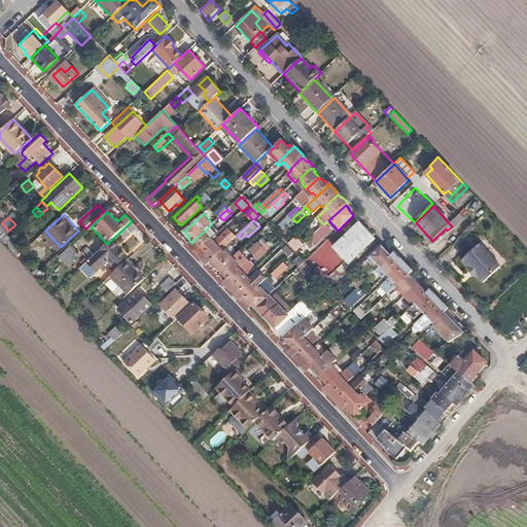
[(127,236),(137,227),(132,221),(121,231),(127,236)]
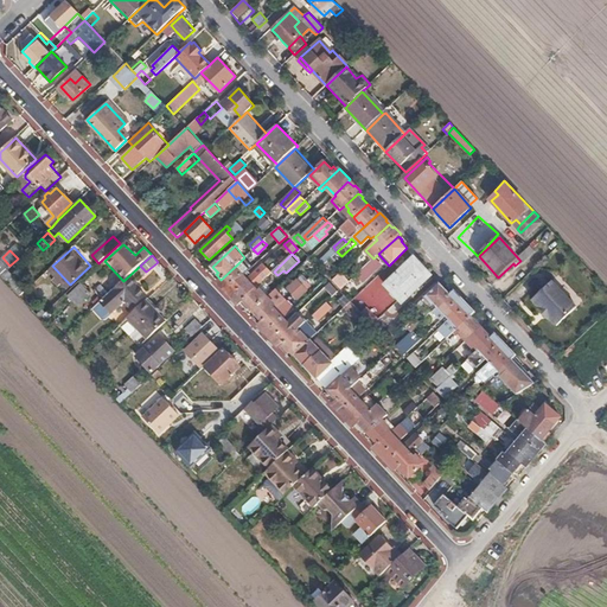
[(385,285),(402,302),(432,275),(415,257),(385,285)]
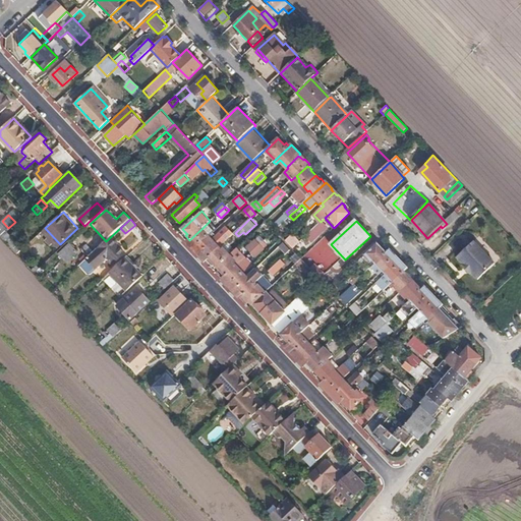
[(447,224),(443,228),(452,237),(458,232),(449,222),(447,224)]
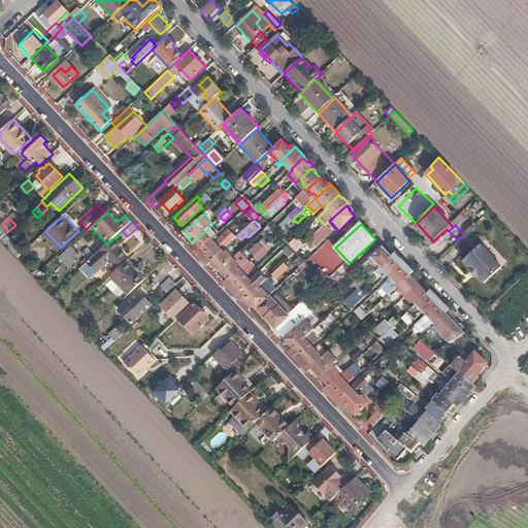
[(312,248),(330,231),(324,226),(309,239),(307,241),(312,248)]
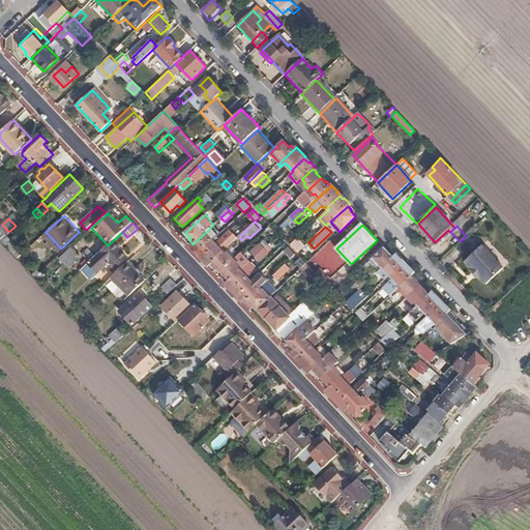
[(448,230),(435,242),(437,244),(449,232),(448,230)]
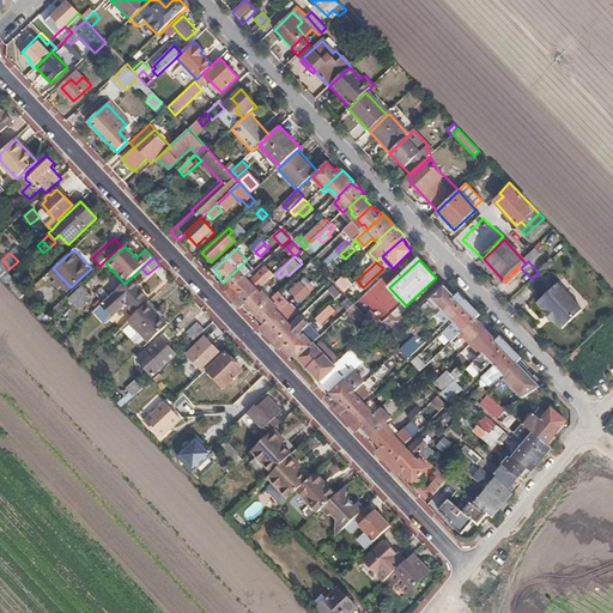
[(234,293),(248,279),(241,271),(242,269),(240,267),(223,283),(220,285),(228,292),(230,290),(234,293)]
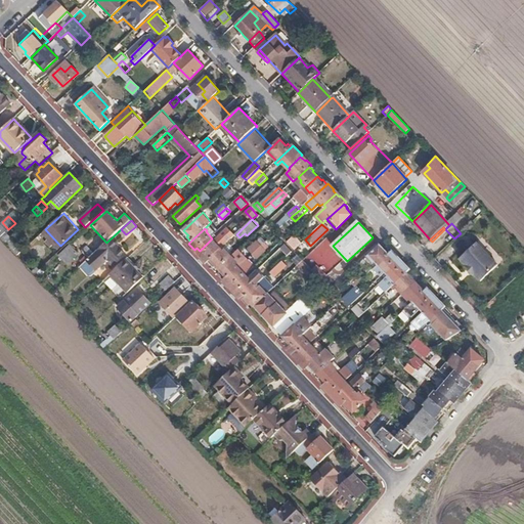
[(231,231),(221,242),(224,246),(235,236),(231,231)]
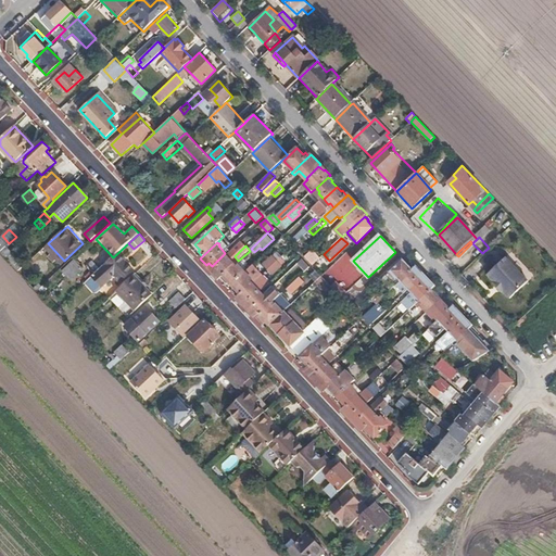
[(21,265),(4,248),(0,251),(12,264),(16,269),(21,265)]
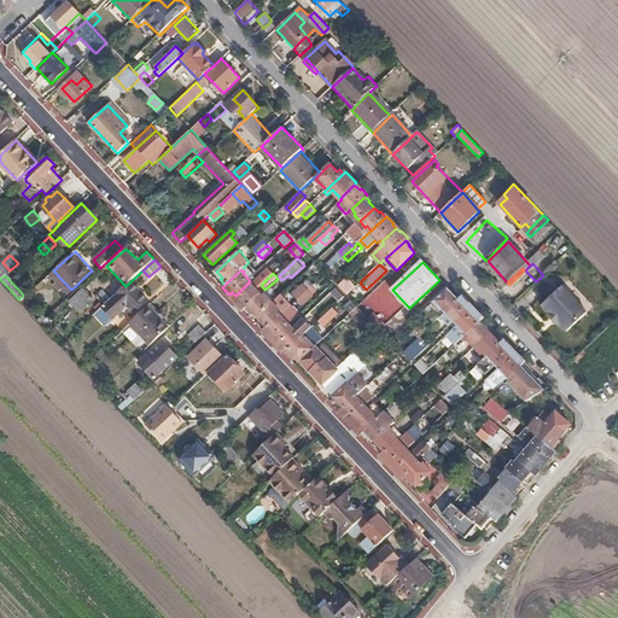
[(309,287),(316,281),(313,277),(295,293),(299,297),(309,287)]
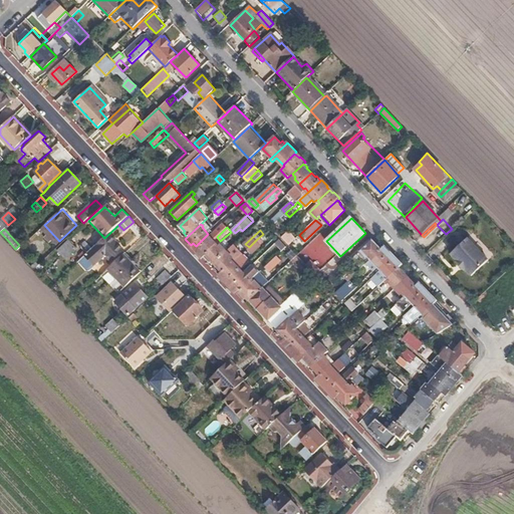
[(289,244),(296,238),(289,231),(282,237),(289,244)]
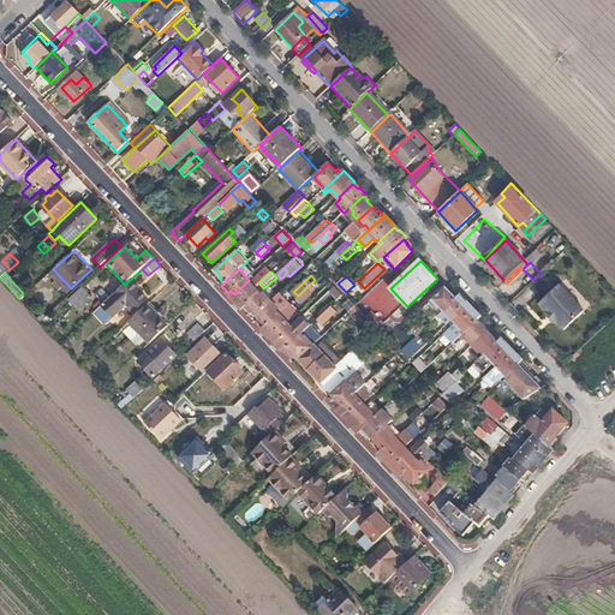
[(260,291),(261,290),(258,287),(257,288),(249,280),(234,294),(238,299),(236,300),(242,308),(244,305),(260,291)]
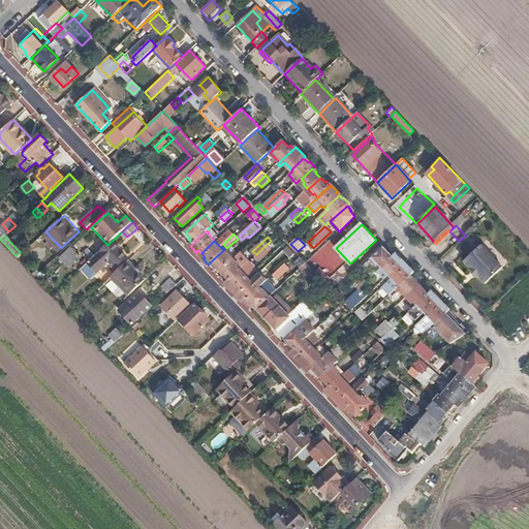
[(127,257),(114,243),(109,247),(106,246),(103,249),(99,252),(100,254),(95,259),(102,267),(107,261),(115,270),(127,257)]
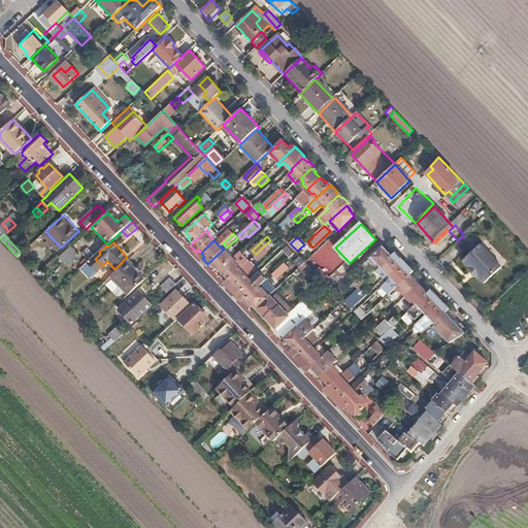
[(99,252),(103,249),(98,243),(93,249),(92,251),(91,252),(87,248),(81,253),(90,261),(99,252)]
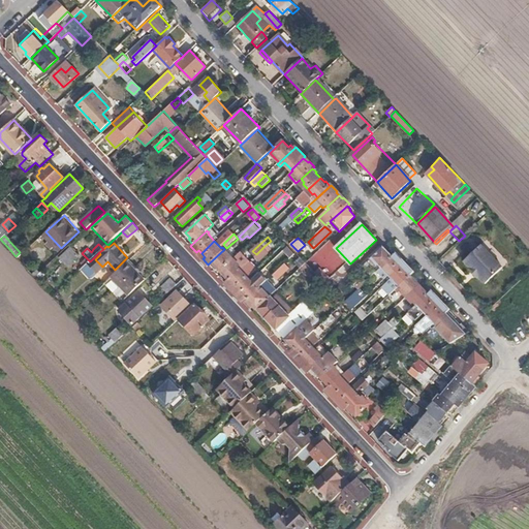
[(474,276),(493,258),(479,246),(463,261),(470,270),(469,272),(474,276)]
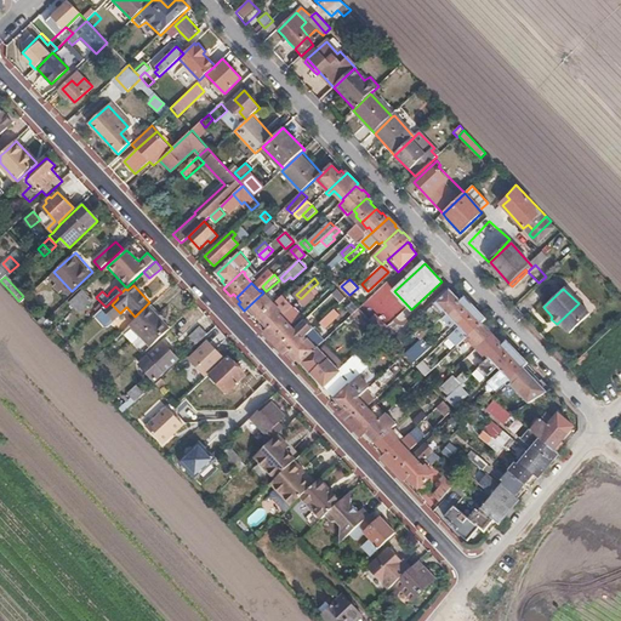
[(305,303),(315,295),(311,290),(301,298),(305,303)]
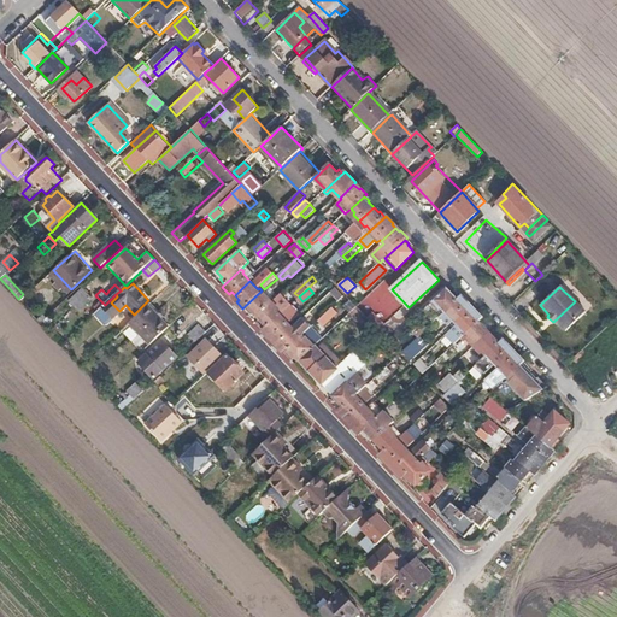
[(440,316),(460,297),(456,292),(453,294),(447,288),(422,311),(433,323),(440,316)]
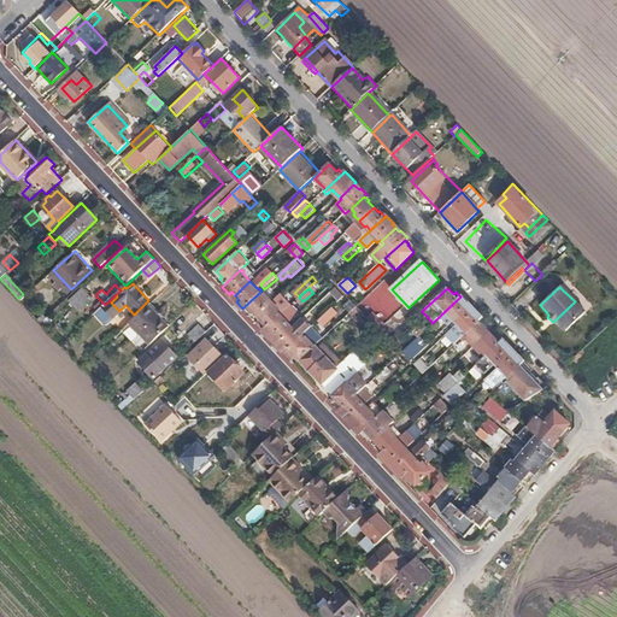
[(69,301),(78,311),(92,299),(83,289),(69,301)]
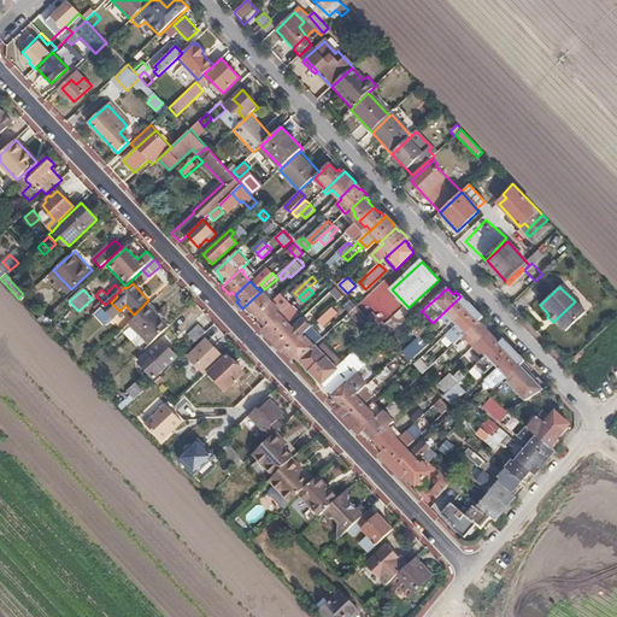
[(258,316),(272,301),(265,294),(264,295),(260,292),(245,306),(250,311),(252,309),(258,316)]
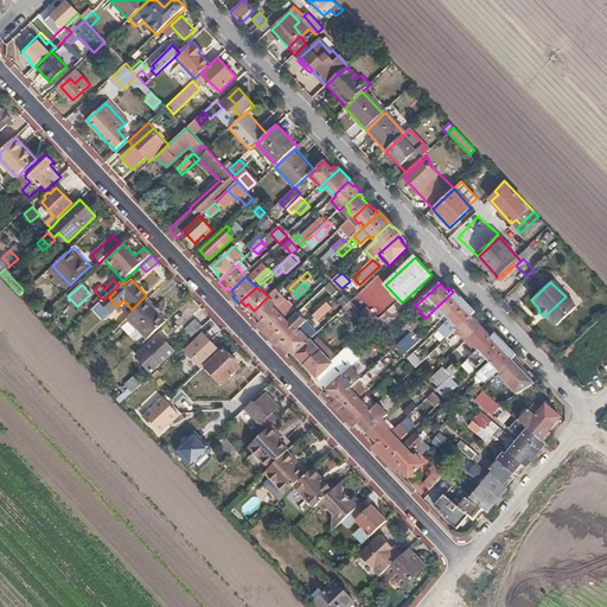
[(449,315),(462,304),(460,301),(461,298),(454,291),(453,292),(433,311),(442,320),(448,314),(449,315)]
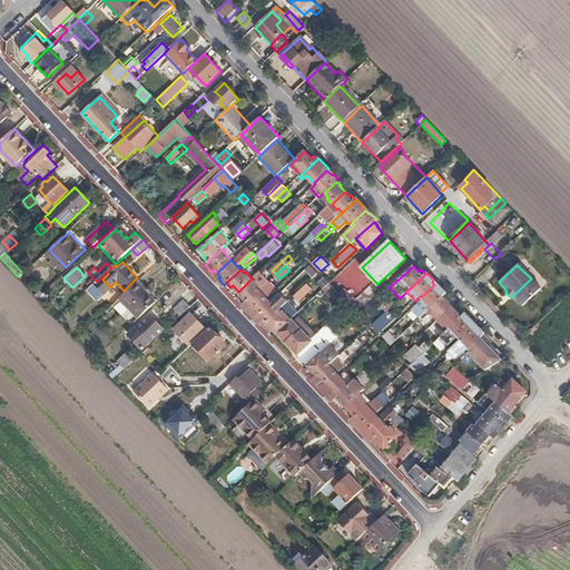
[(245,303),(259,290),(255,286),(257,285),(252,278),(238,292),(243,296),(241,298),(245,303)]
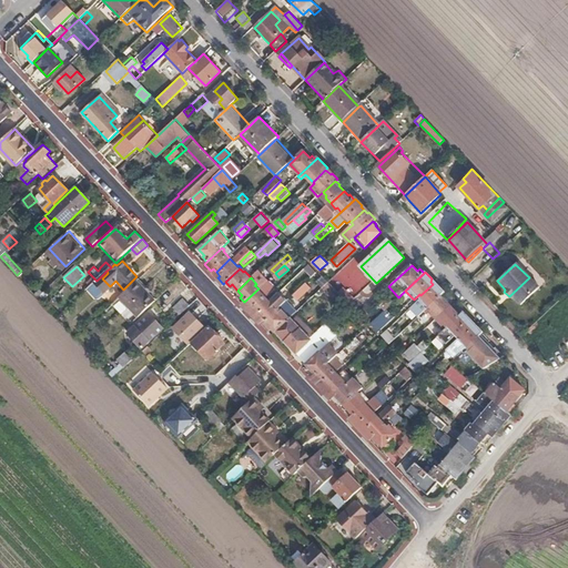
[(524,310),(543,293),(529,277),(509,296),(514,302),(516,301),(524,310)]
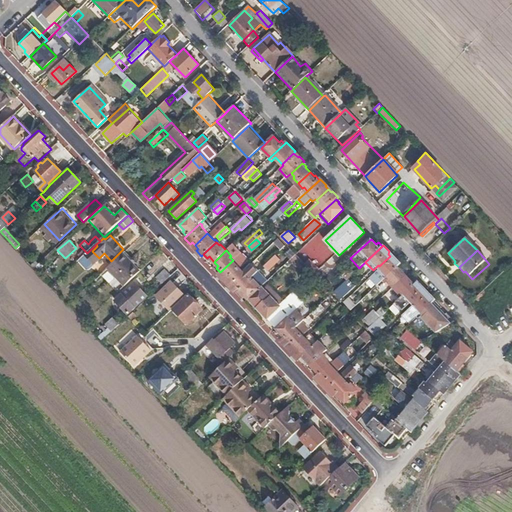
[(229,282),(242,270),(240,268),(248,260),(241,252),(233,260),(220,272),(218,274),(223,280),(225,278),(229,282)]
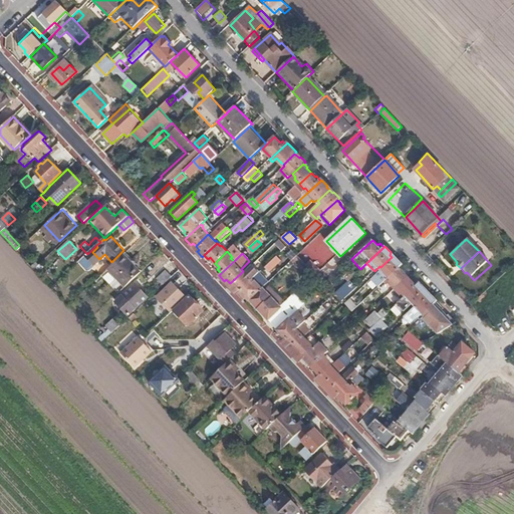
[(124,287),(141,272),(123,254),(114,263),(107,269),(124,287)]
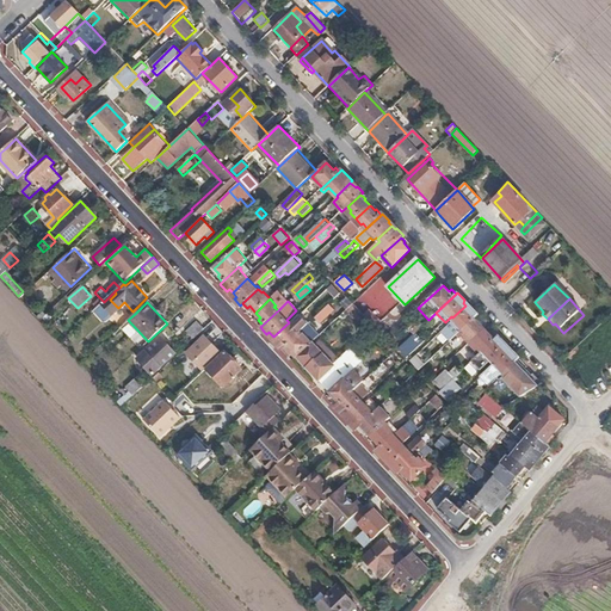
[(477,316),(479,315),(471,308),(470,310),(466,306),(452,318),(454,320),(442,332),(451,341),(463,329),(477,316)]
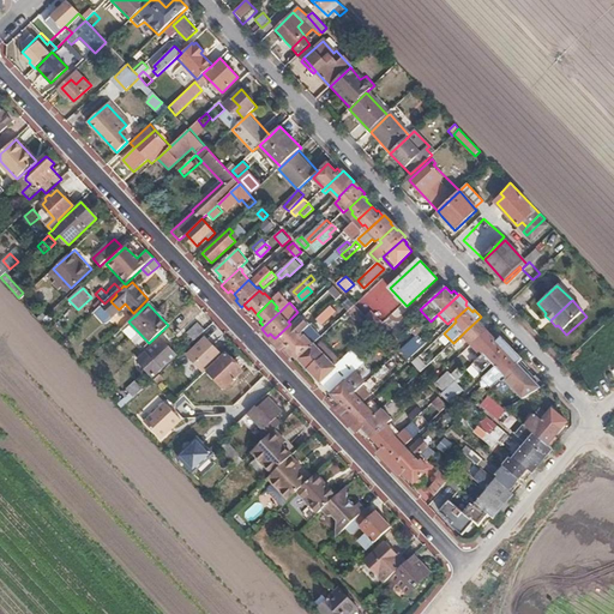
[(323,321),(331,313),(327,309),(318,318),(323,321)]
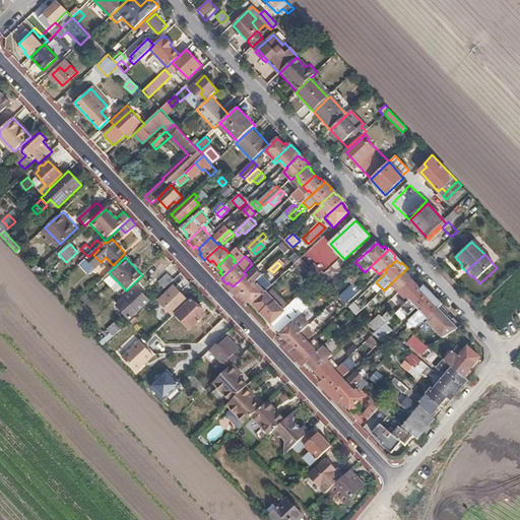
[(323,274),(314,264),(310,267),(319,278),(323,274)]
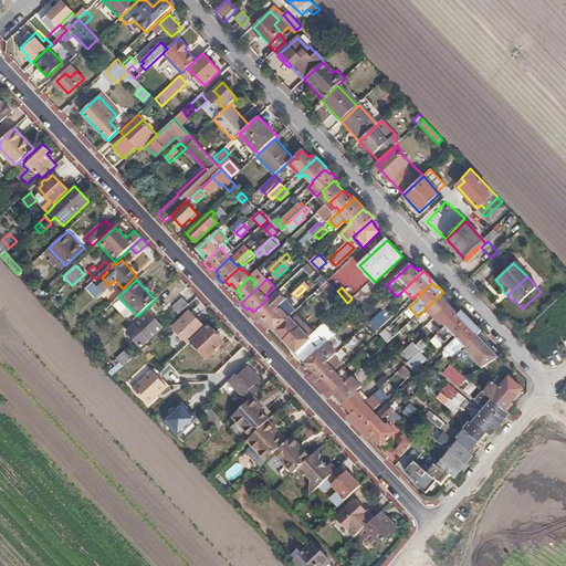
[(263,321),(286,300),(278,291),(269,300),(268,299),(253,312),(257,315),(254,317),(260,324),(263,321)]
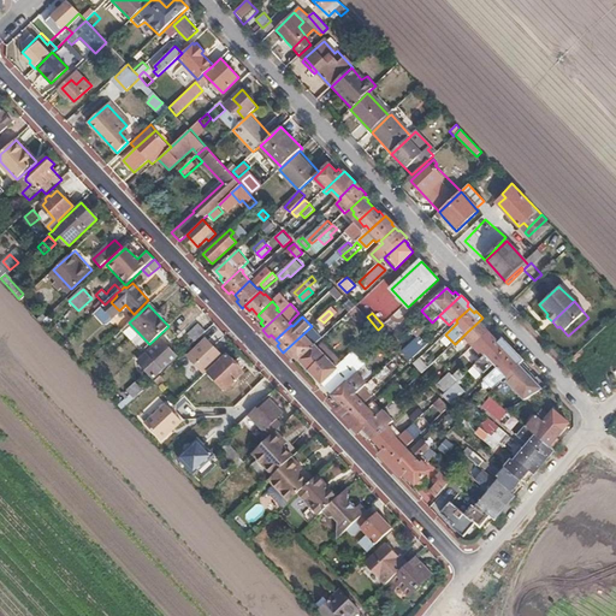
[(489,332),(483,325),(485,324),(481,319),(467,332),(471,336),(468,338),(475,345),(489,332)]
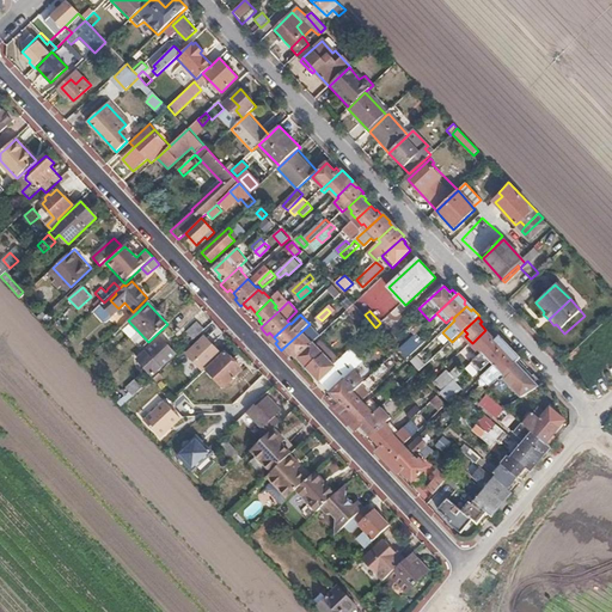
[(416,334),(426,324),(421,319),(411,329),(416,334)]
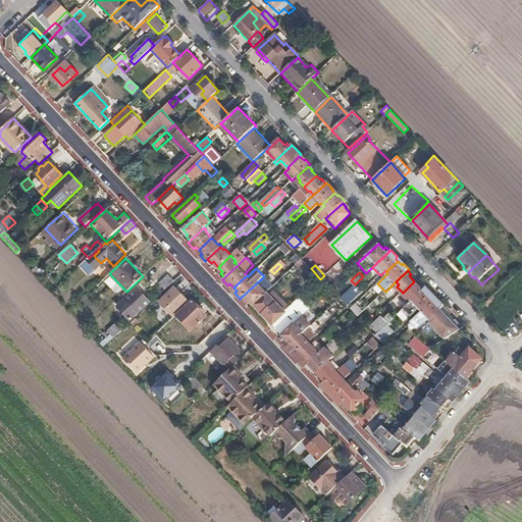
[(165,291),(175,281),(169,275),(159,284),(165,291)]
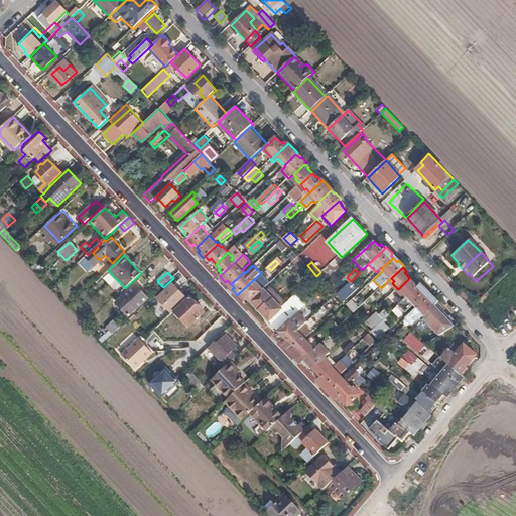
[(250,300),(264,287),(270,281),(262,272),(261,273),(240,292),(243,296),(245,295),(250,300)]
